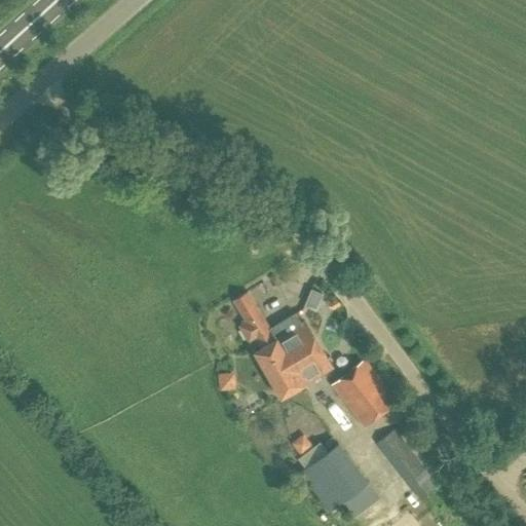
[(282,336),(277,329),(274,326),(269,329),(247,292),(233,300),(246,323),(239,327),(249,342),(255,339),(260,348),(254,352),(280,399),(312,379),(297,352),(287,359),(276,340),(280,337),(282,336)]
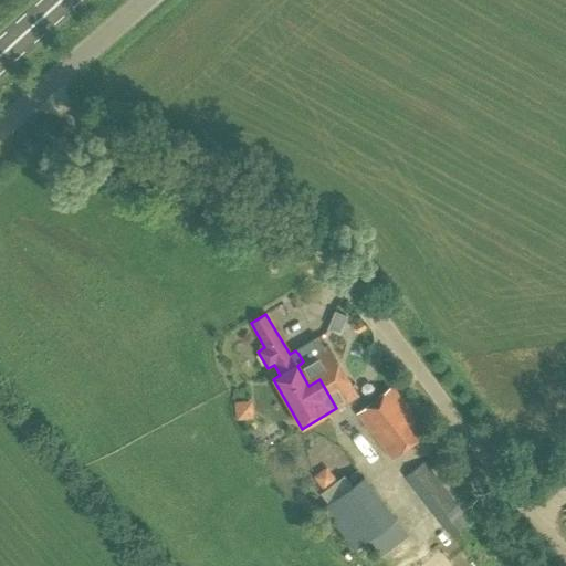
[(353,329),(356,334),(366,327),(363,323),(353,329)]
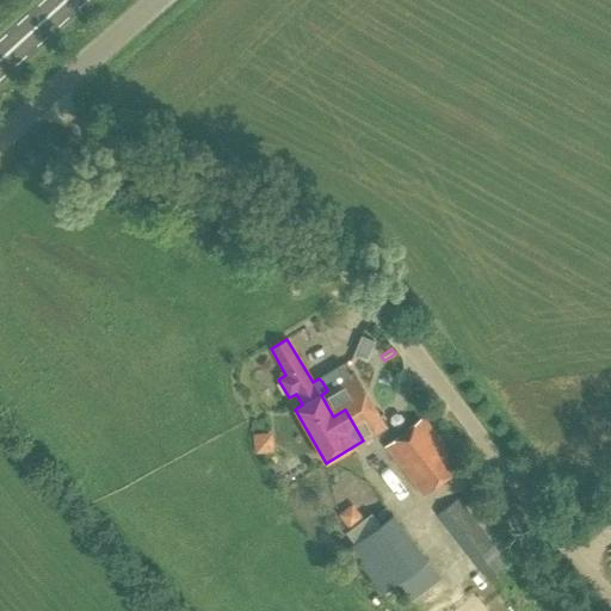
[(343,364),(319,378),(322,382),(327,390),(326,392),(321,395),(333,417),(345,409),(363,440),(386,427),(353,374),(350,376),(343,364)]
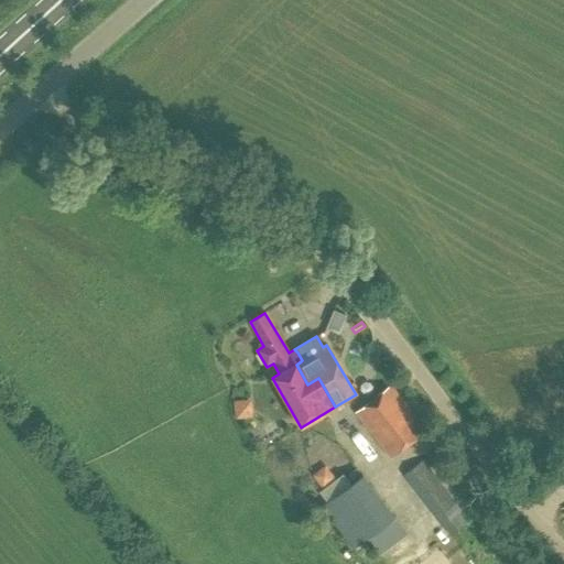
[(356,412),(370,431),(391,457),(425,431),(390,386),(356,412)]
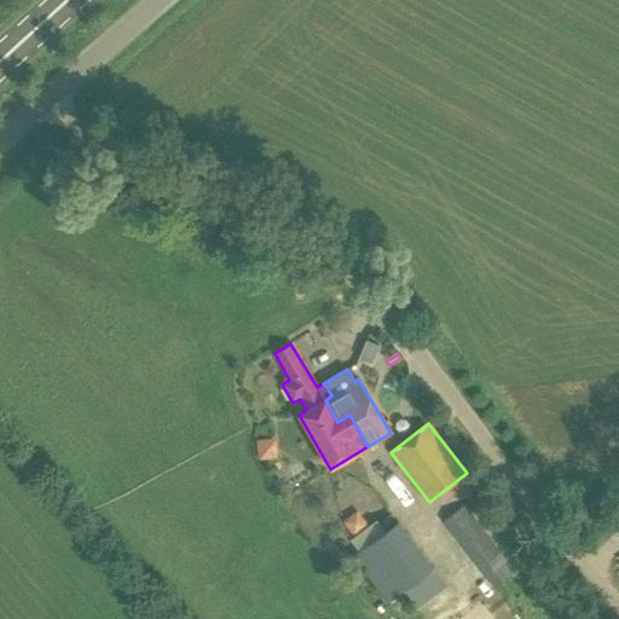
[(281,435),(261,435),(261,455),(282,453),(281,435)]
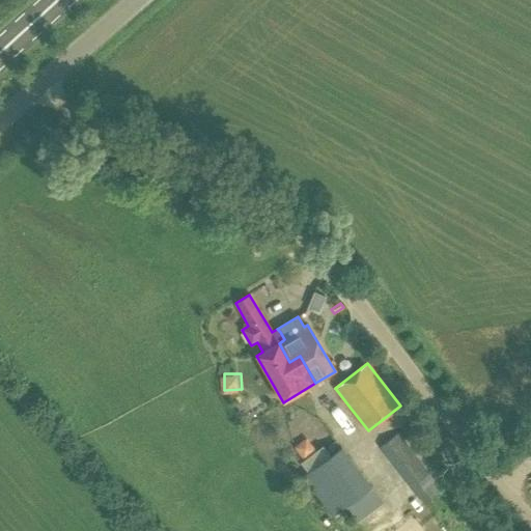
[(422,505),(442,490),(398,432),(379,447),(422,505)]
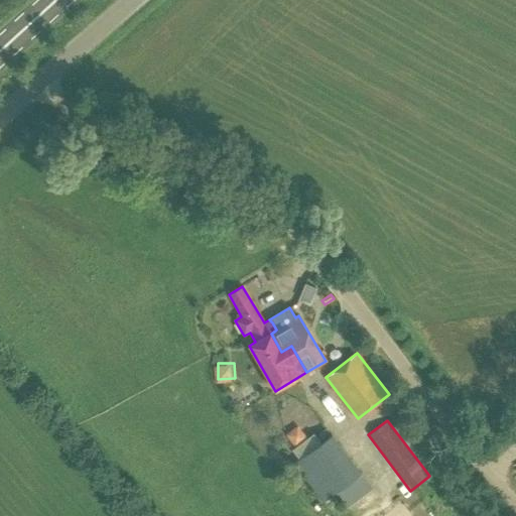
[(331,435),(326,429),(315,436),(313,433),(291,450),(298,461),(292,465),(323,503),(336,493),(348,508),(373,489),(361,473),(332,434),(331,435)]
